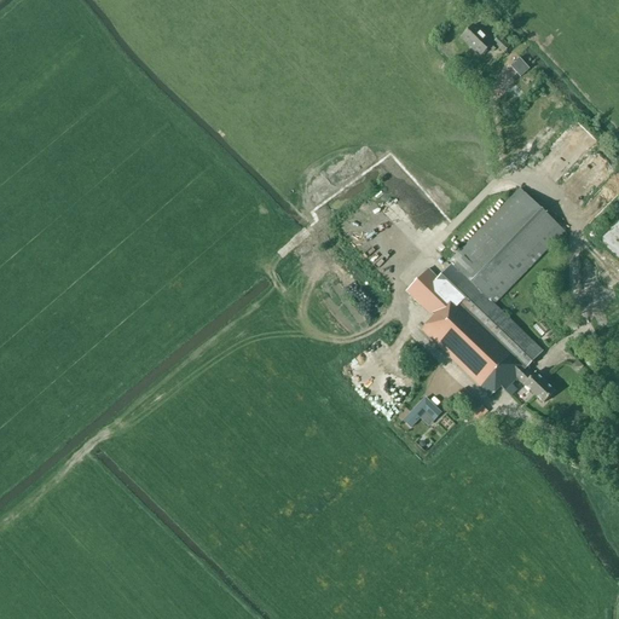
[(499,35),(492,42),(474,24),(461,38),(480,56),(489,47),(493,51),(497,47),(503,53),(510,45),(499,35)]
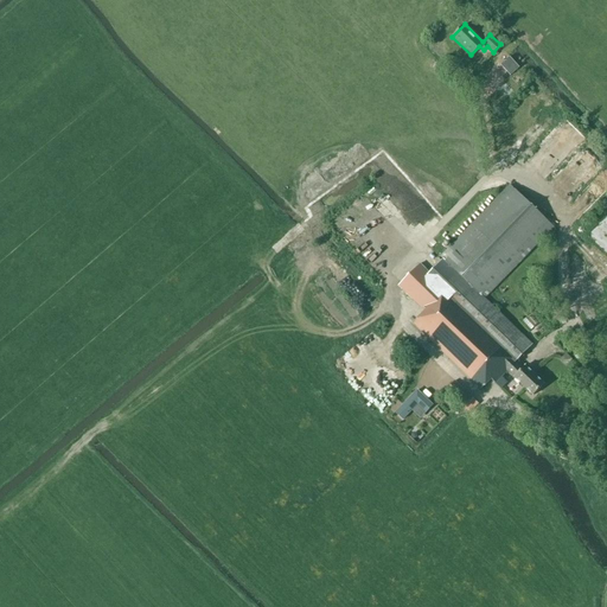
[(519,44),(512,38),(504,48),(511,53),(519,44)]
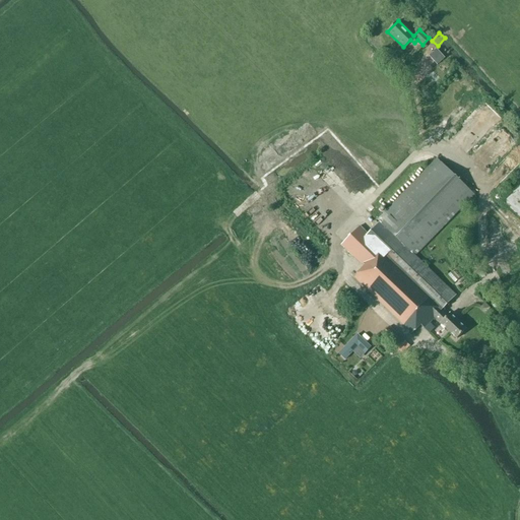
[(343,137),(349,130),(342,125),(337,132),(343,137)]
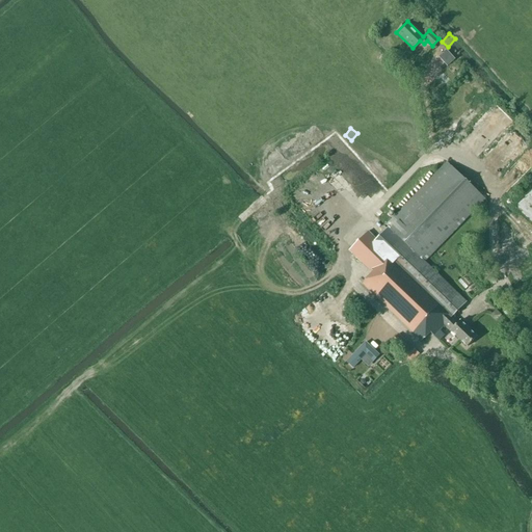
[(467,347),(477,337),(460,321),(457,323),(451,318),(467,302),(425,262),(484,200),(447,162),(386,225),(388,228),(376,239),(375,239),(357,257),(371,269),(358,281),(421,342),(430,333),(433,336),(445,324),(450,330),(461,342),(460,343),(463,346),(464,345),(467,347)]
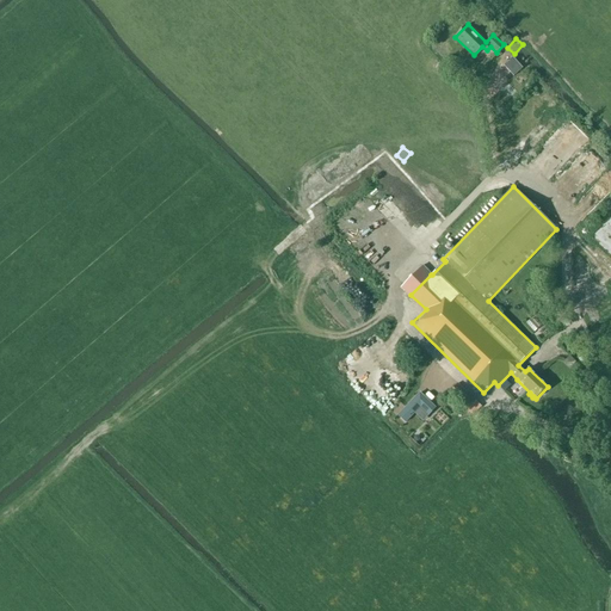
[(420,376),(397,400),(405,407),(421,390),(427,397),(434,390),(420,376)]
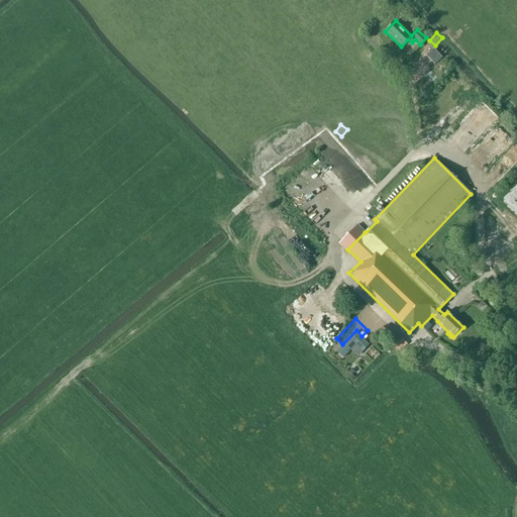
[(387,324),(380,332),(375,337),(381,342),(385,337),(395,346),(400,351),(407,344),(402,339),(387,324)]
